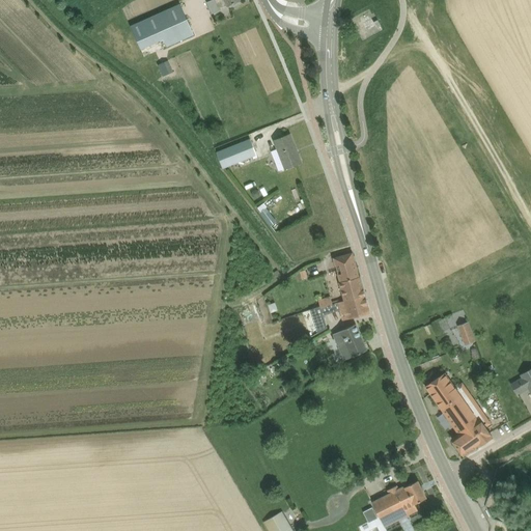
[(212,0),(206,2),(212,14),(220,10),(219,8),(227,4),(228,5),(240,0),(212,0)]
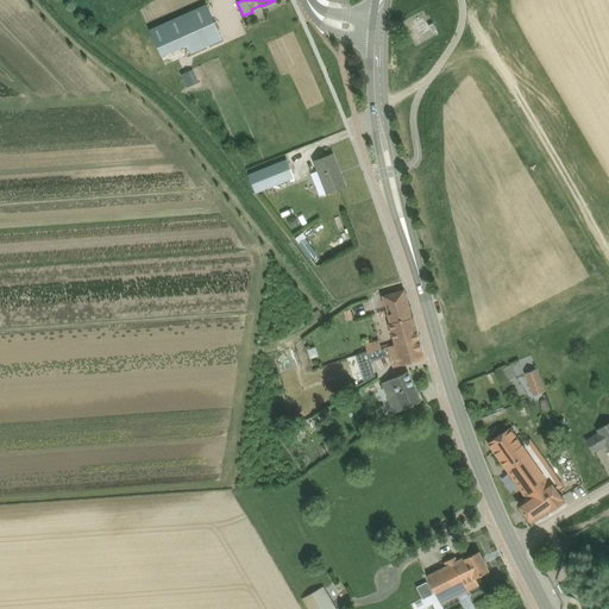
[(202,7),(150,31),(162,57),(188,46),(192,55),(223,41),(215,23),(211,24),(202,7)]
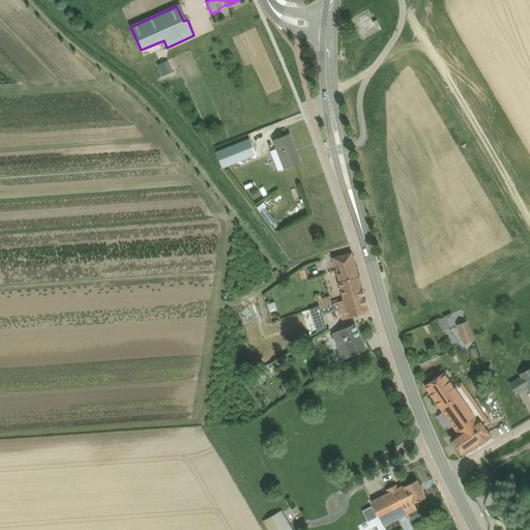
[(168,60),(158,64),(164,76),(173,71),(168,60)]
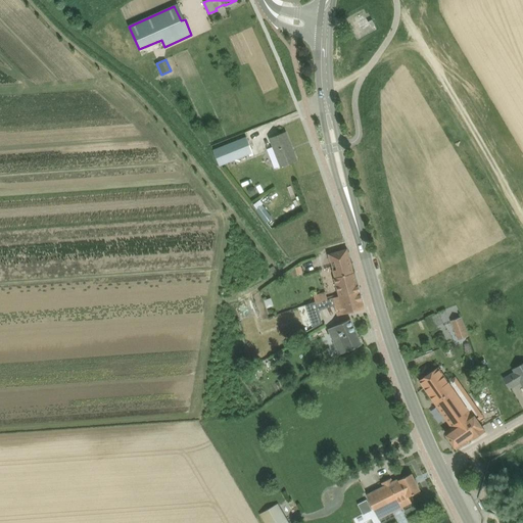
[(292,147),(286,132),(270,138),(281,167),(297,159),(296,158),(296,159),(292,147)]
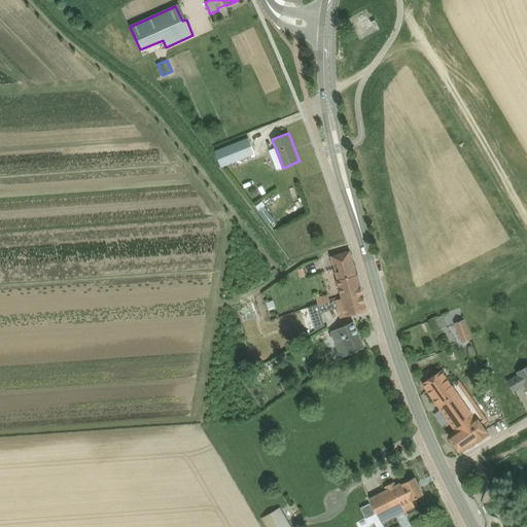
[(248,160),(256,155),(249,138),(215,151),(221,167),(242,160),(247,156),(248,160)]
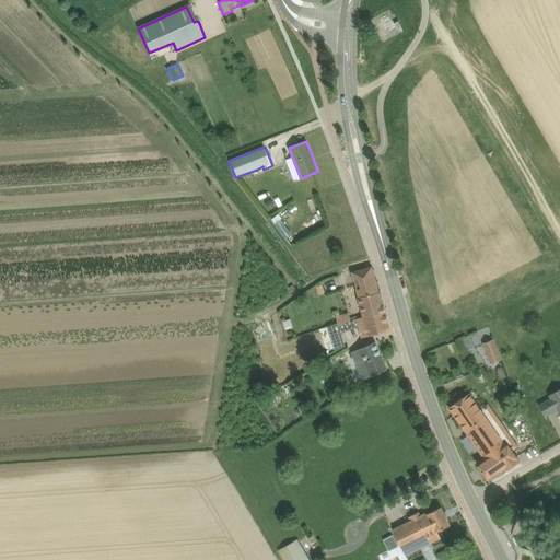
[(275,224),(282,234),(289,230),(281,219),(275,224)]
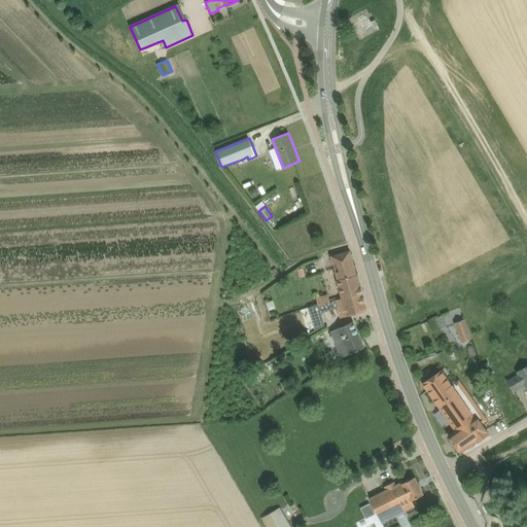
[(338,280),(343,299),(363,292),(358,274),(357,274),(350,250),(331,255),(339,280),(338,280)]
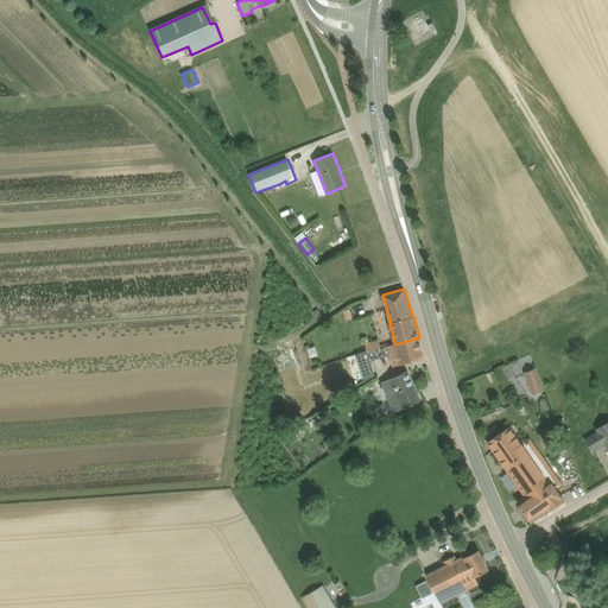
[(393,366),(425,358),(419,337),(396,344),(381,348),(368,352),(371,360),(390,354),(393,366)]
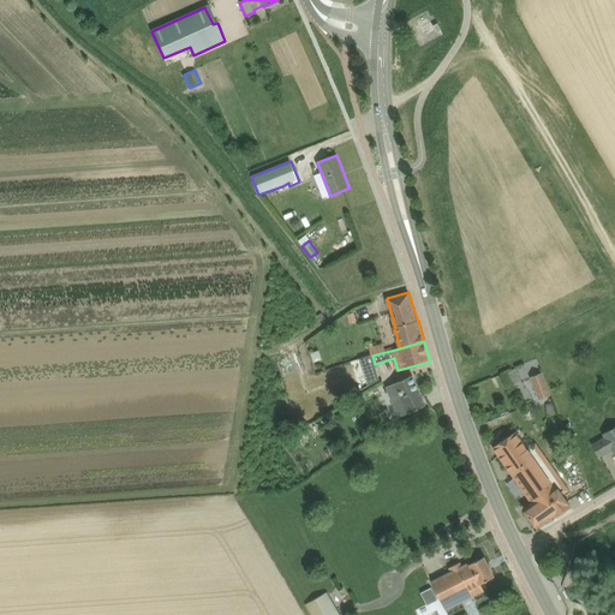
[(386,352),(384,348),(383,344),(370,348),(372,356),(386,352)]
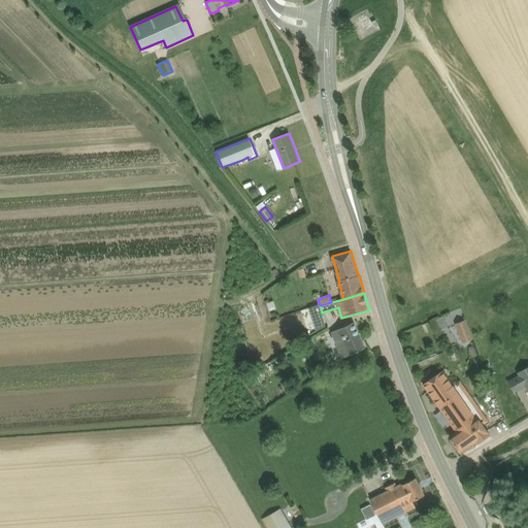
[(325,321),(315,324),(317,331),(326,326),(325,321)]
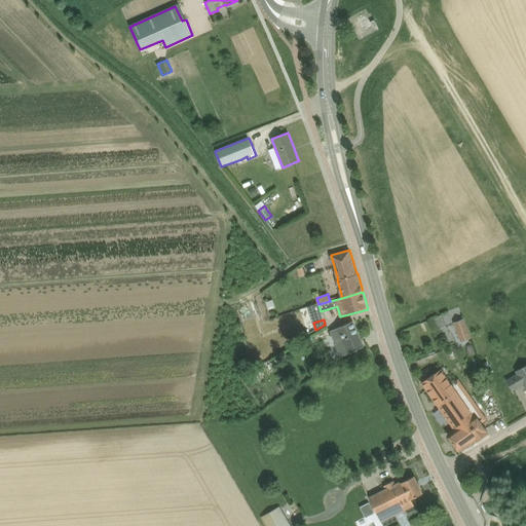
[(471,337),(463,320),(455,323),(462,340),(471,337)]
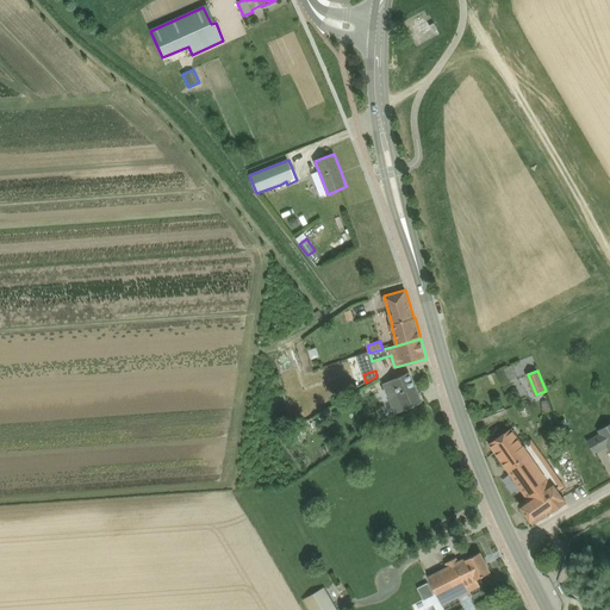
[(396,414),(412,406),(416,405),(415,405),(423,402),(410,372),(383,384),(396,414)]
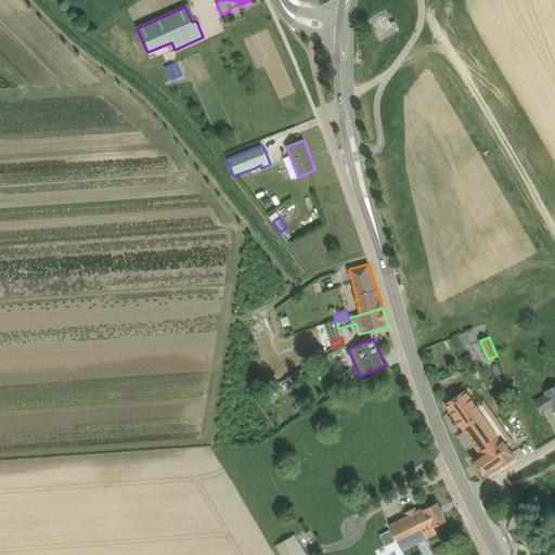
[(554,408),(554,387),(546,392),(549,395),(537,402),(542,412),(554,405),(554,408)]
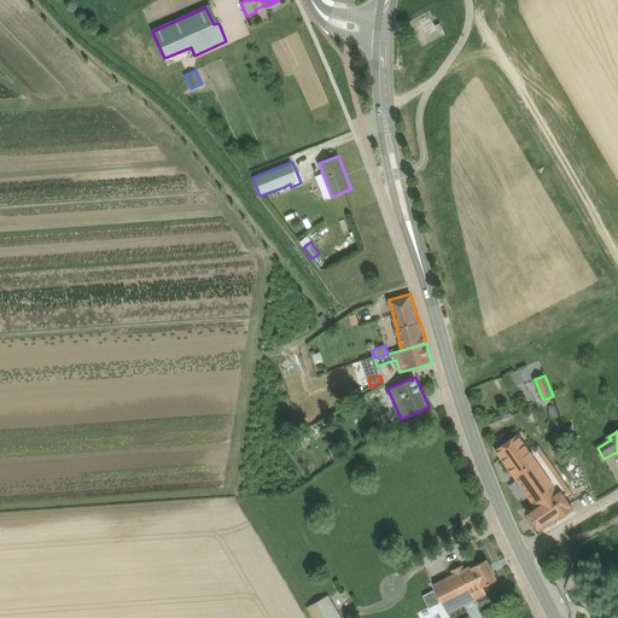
[(559,518),(573,508),(559,487),(557,489),(518,435),(496,449),(522,485),(535,505),(526,511),(540,529),(559,516),(559,518)]
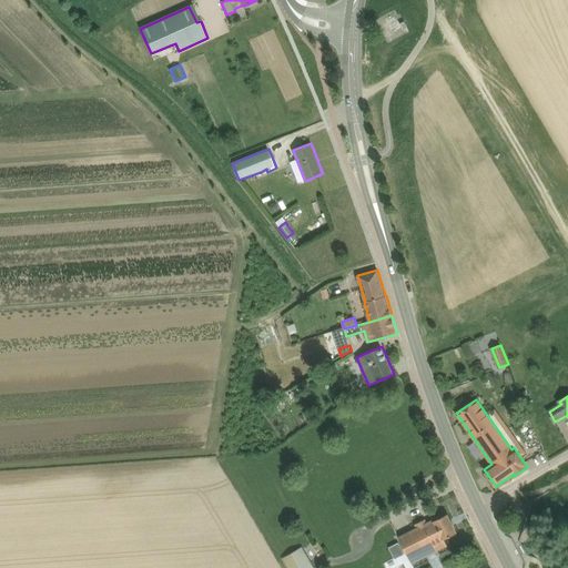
[(506,424),(511,421),(504,405),(497,408),(506,424)]
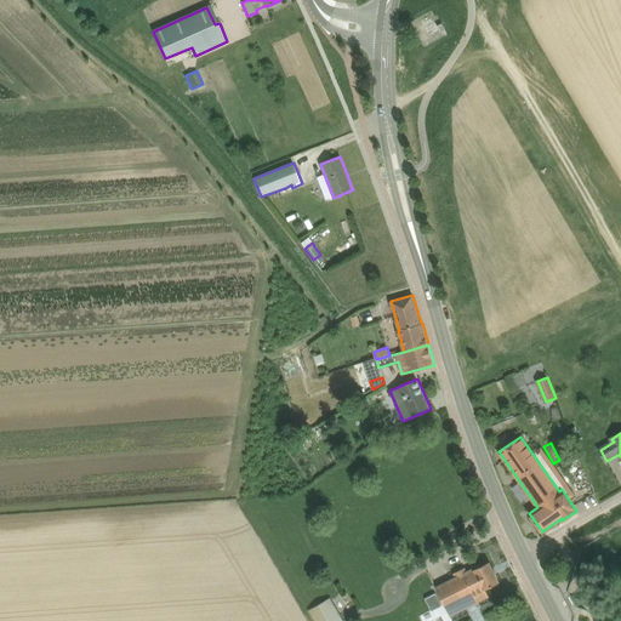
[(489,597),(485,588),(499,582),(489,562),(468,573),(465,567),(454,573),(456,577),(436,588),(450,616),(489,597)]
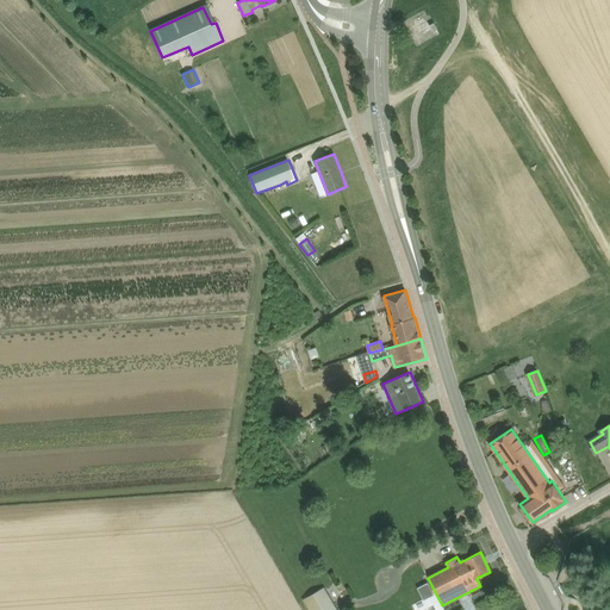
[(425,599),(435,595),(429,582),(419,586),(425,599)]
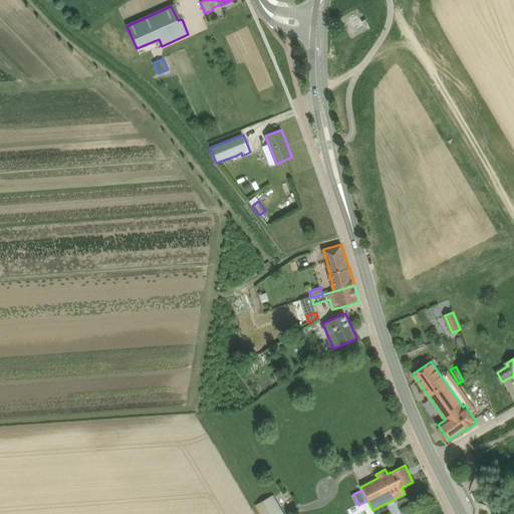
[(261,513),(283,513),(272,495),(256,505),(261,513)]
